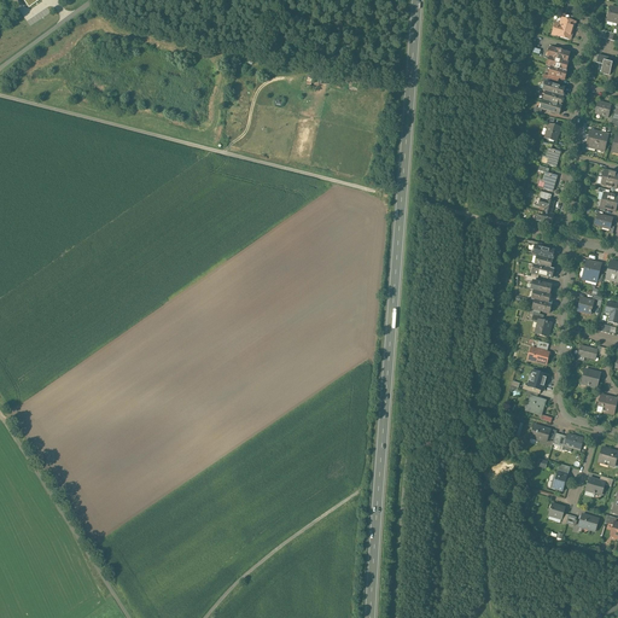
[(564,0),(561,10),(573,13),(577,4),(577,0),(564,0)]
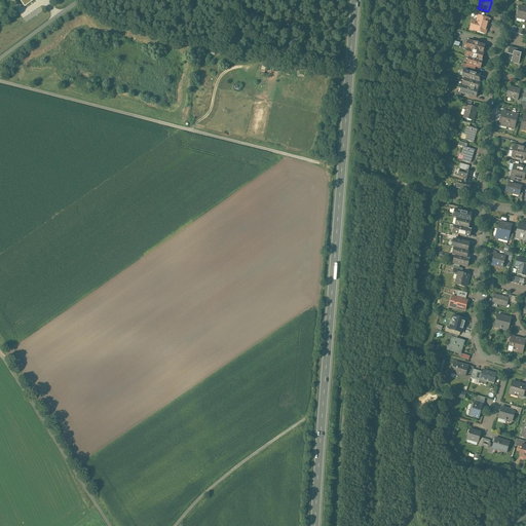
[(525,7),(520,6),(517,19),(525,20),(525,21),(525,7)]
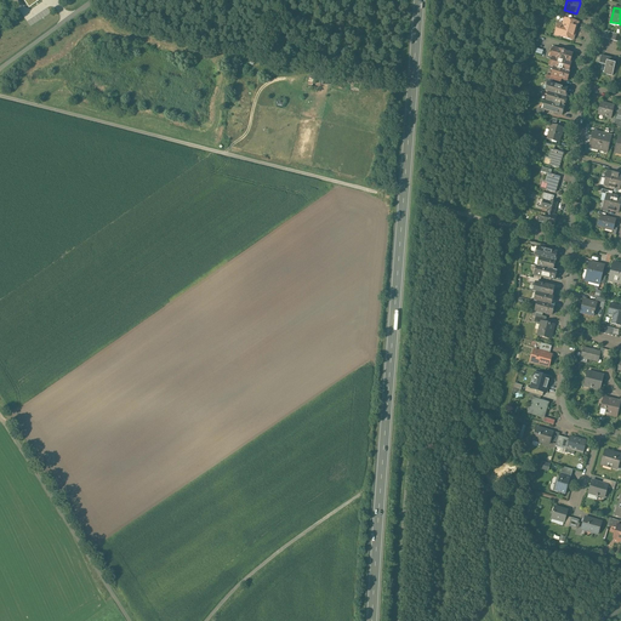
[(565,20),(563,29),(557,28),(554,35),(573,40),(574,35),(573,35),(574,30),(575,32),(577,23),(574,22),(565,20)]
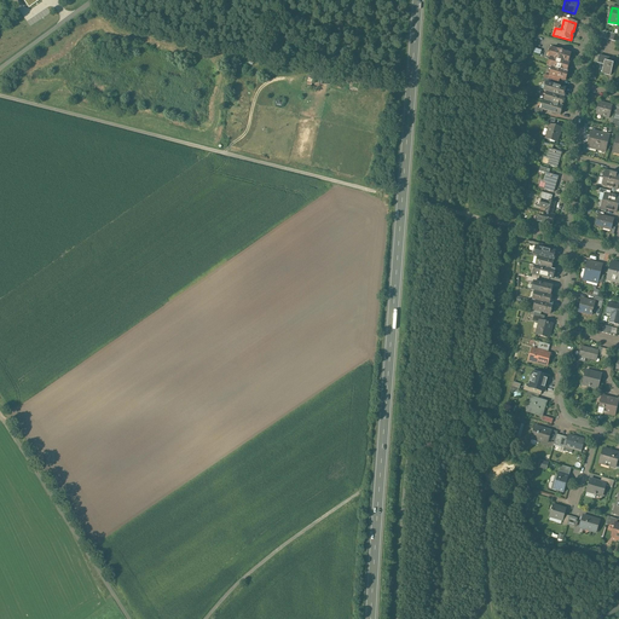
[(571,53),(551,47),(550,52),(551,53),(550,57),(568,63),(571,53)]
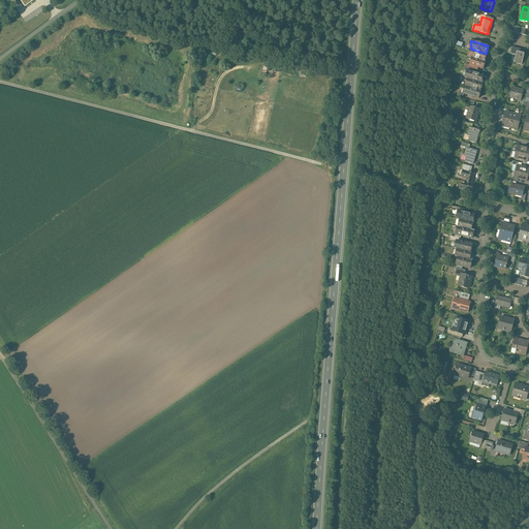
[(522,50),(512,48),(510,55),(516,56),(514,62),(522,64),(524,54),(522,54),(522,50)]
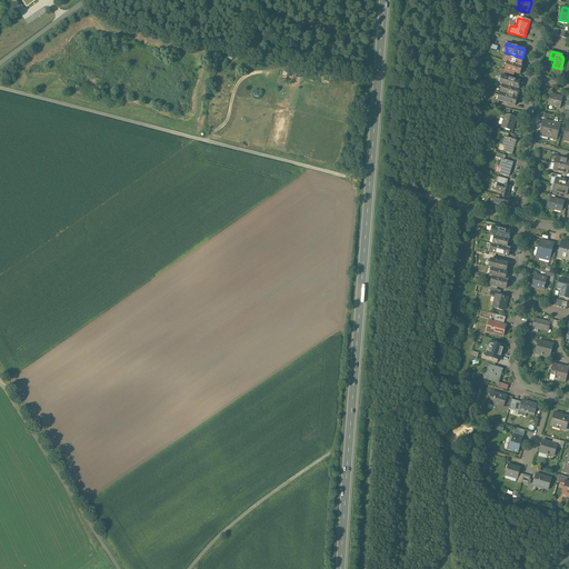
[(522,58),(506,52),(505,57),(506,57),(505,61),(508,62),(521,66),(523,58),(522,58)]
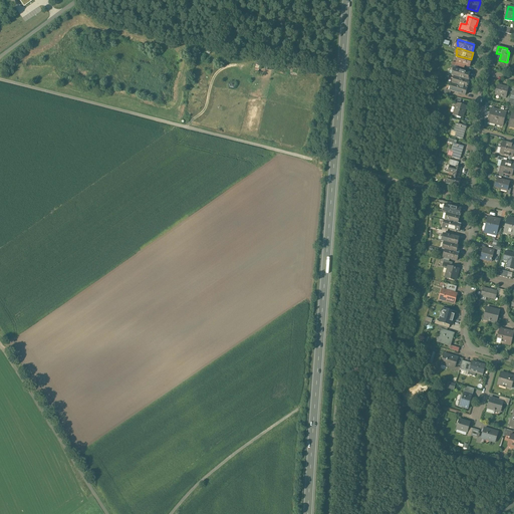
[(471,59),(459,56),(457,62),(470,66),(472,59),(471,59)]
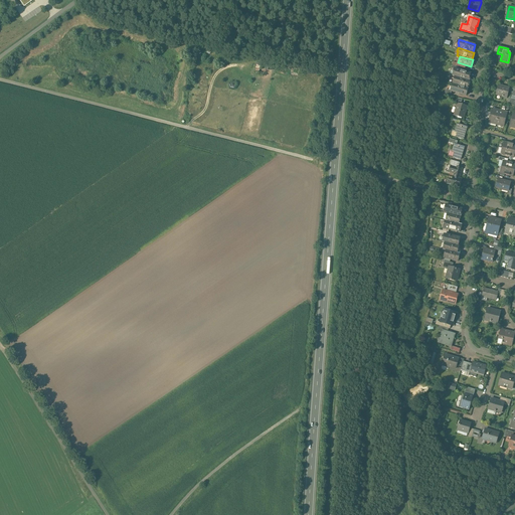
[(471,73),(455,68),(453,75),(469,80),(470,77),(471,73)]
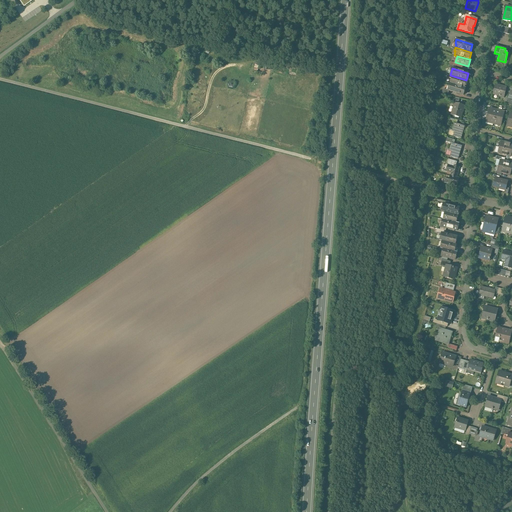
[(466,80),(450,75),(452,76),(450,83),(464,87),(465,85),(466,86),(467,83),(466,82),(466,80)]
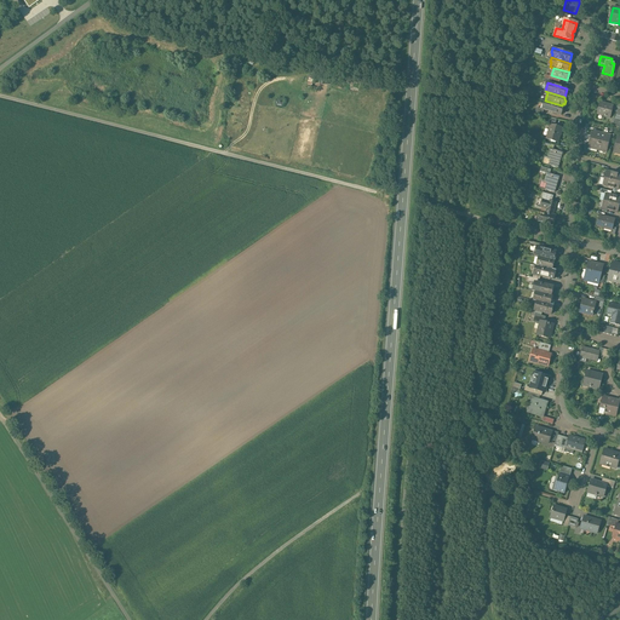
[(562,105),(545,101),(543,109),(544,110),(561,115),(563,107),(562,105)]
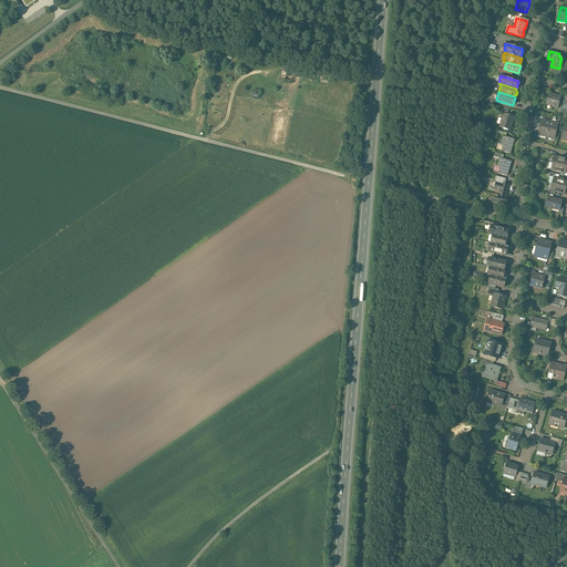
[(560,96),(548,93),(546,104),(558,107),(560,96)]
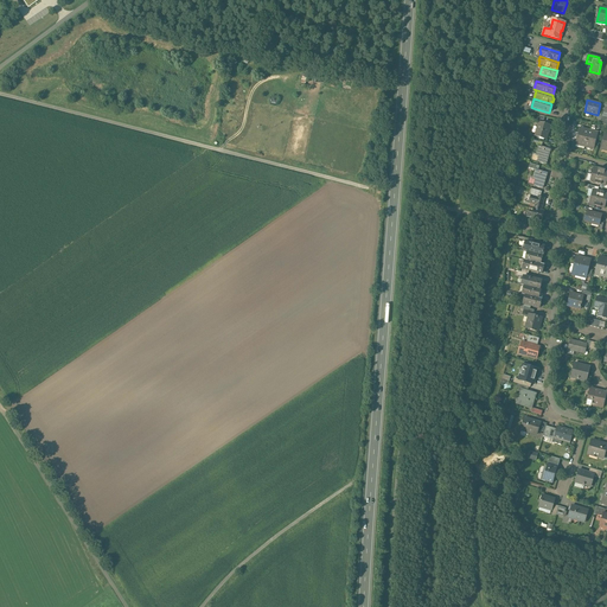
[(550,126),(538,121),(535,134),(547,138),(550,126)]
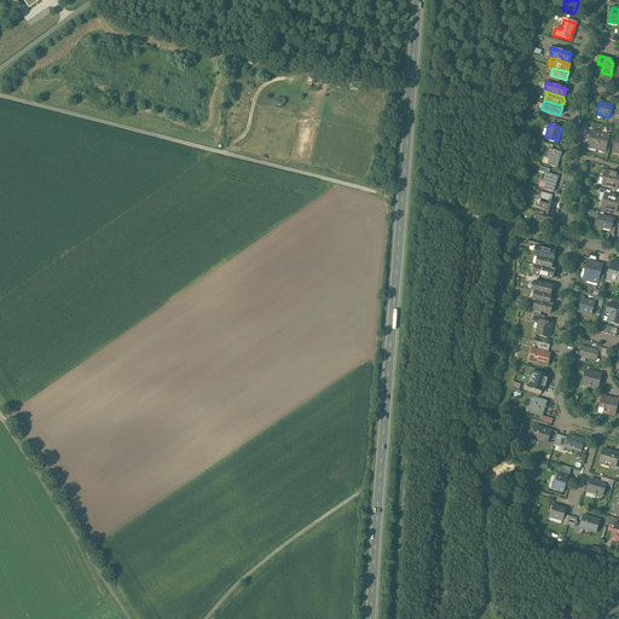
[(600,134),(591,132),(588,144),(588,146),(596,149),(600,134)]
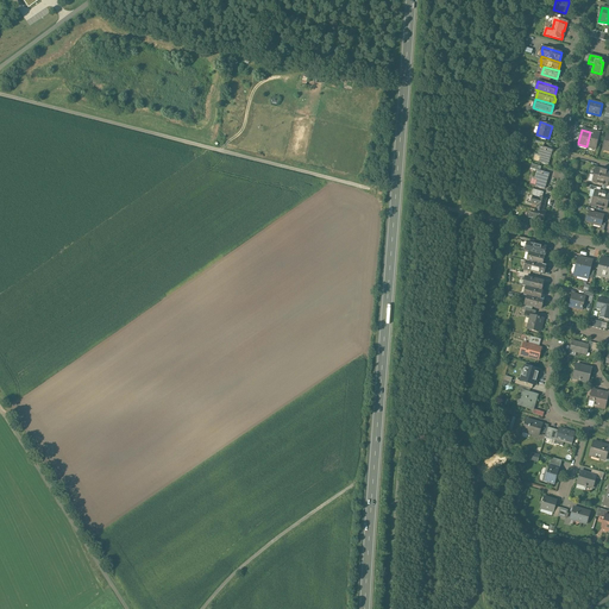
[(598,135),(590,132),(586,146),(595,148),(595,149),(596,149),(600,133),(598,133),(598,135)]
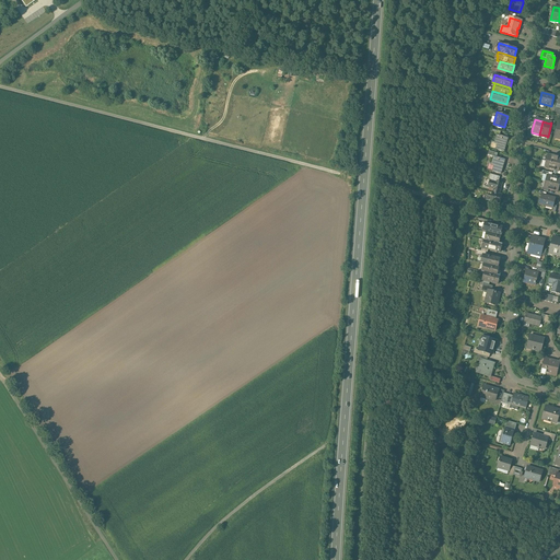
[(500,136),(497,135),(496,140),(498,141),(496,149),(504,151),(509,138),(500,136)]
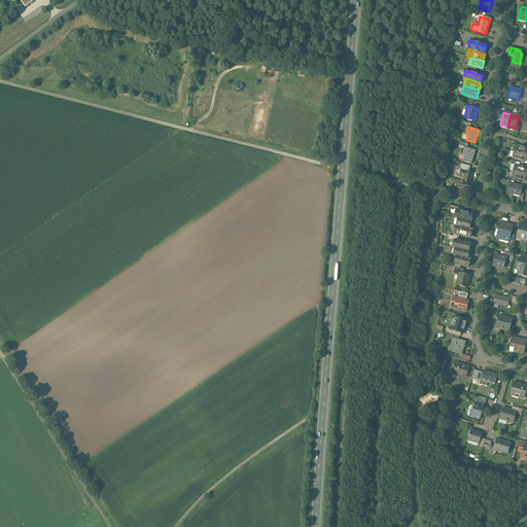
[(526,153),(526,147),(516,145),(514,151),(526,154),(526,153)]
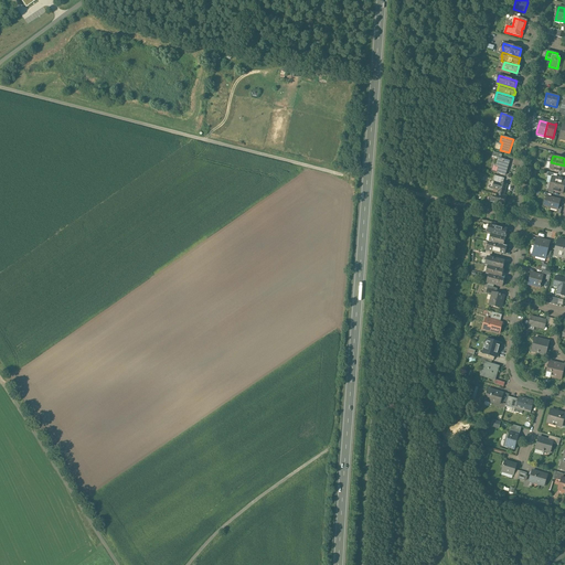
[(501,158),(498,158),(497,163),(499,164),(497,172),(505,174),(510,161),(501,158)]
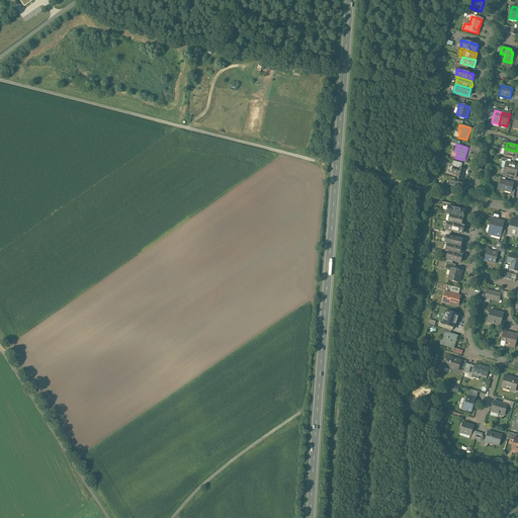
[(517,152),(505,149),(504,155),(516,158),(517,152)]
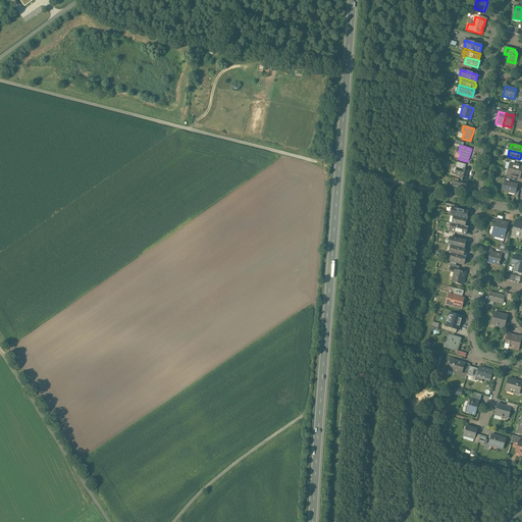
[(466,164),(457,162),(456,167),(457,168),(455,174),(461,175),(460,179),(465,180),(468,170),(464,169),(466,164)]
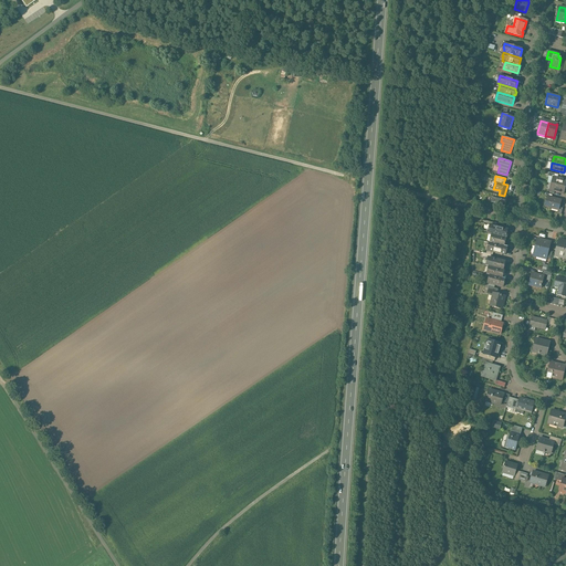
[(565,179),(557,178),(553,177),(552,184),(565,187),(565,182),(565,179)]
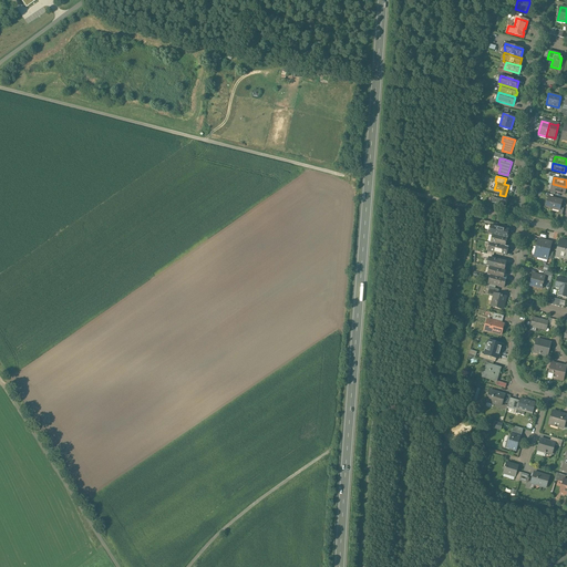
[(566,187),(553,184),(550,191),(565,194),(566,187)]
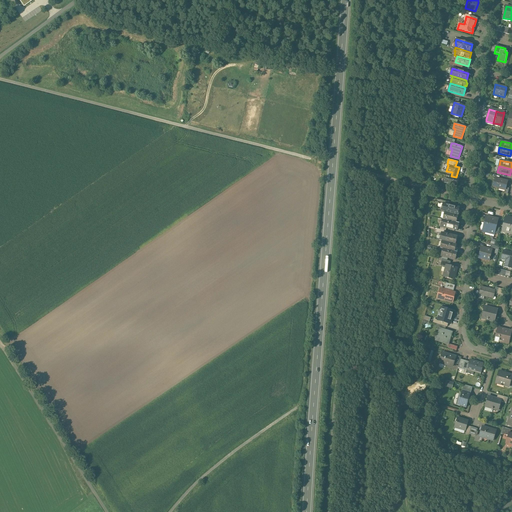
[(451,176),(450,176),(449,179),(445,178),(444,183),(448,184),(457,186),(459,178),(456,177),(451,176)]
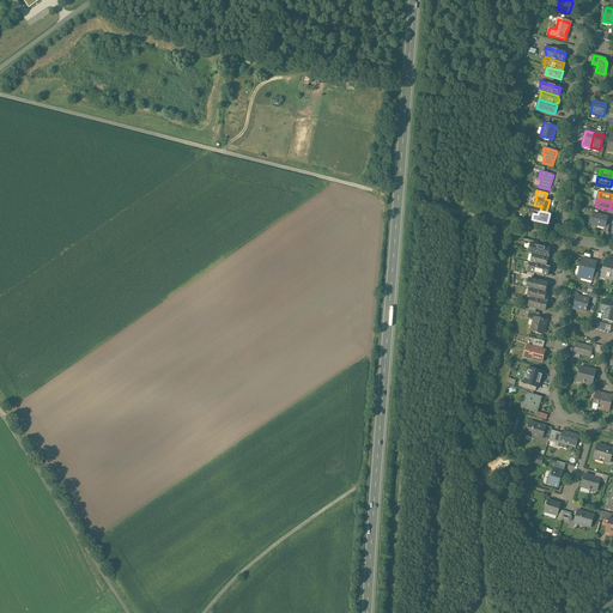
[(607,217),(593,213),(590,224),(605,228),(606,224),(607,217)]
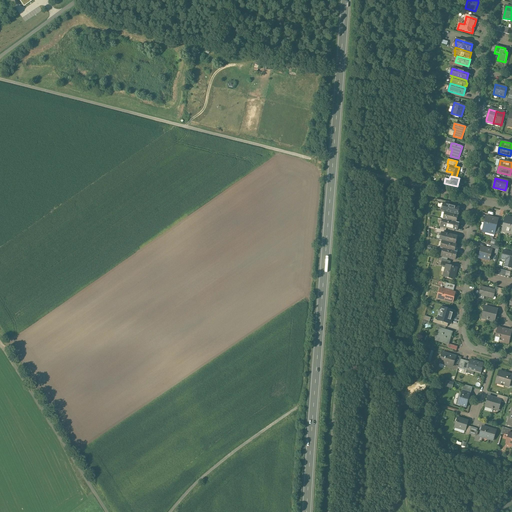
[(448,205),(443,204),(441,211),(444,212),(458,215),(459,212),(458,212),(459,208),(448,205)]
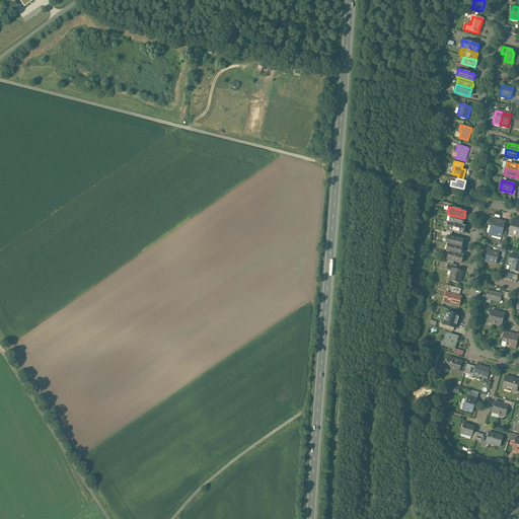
[(464,218),(450,215),(448,222),(464,226),(464,223),(462,223),(462,222),(463,222),(464,218)]
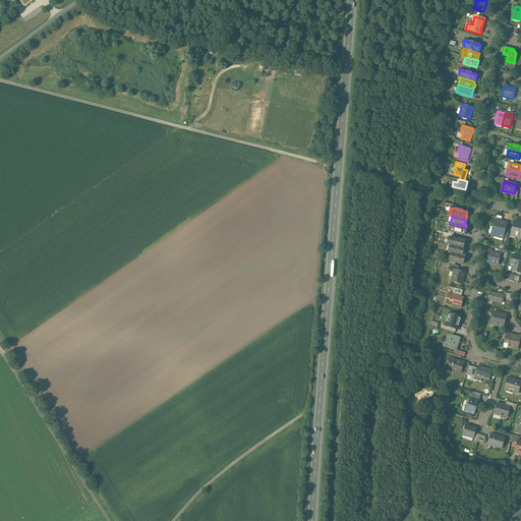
[(507,223),(495,220),(493,227),(496,228),(494,235),(493,236),(503,239),(503,237),(505,231),(507,223)]
